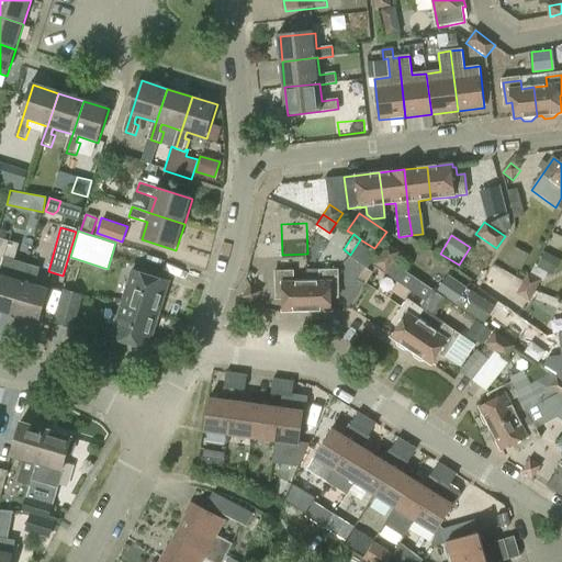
[(19,244),(0,238),(0,270),(10,273),(19,244)]
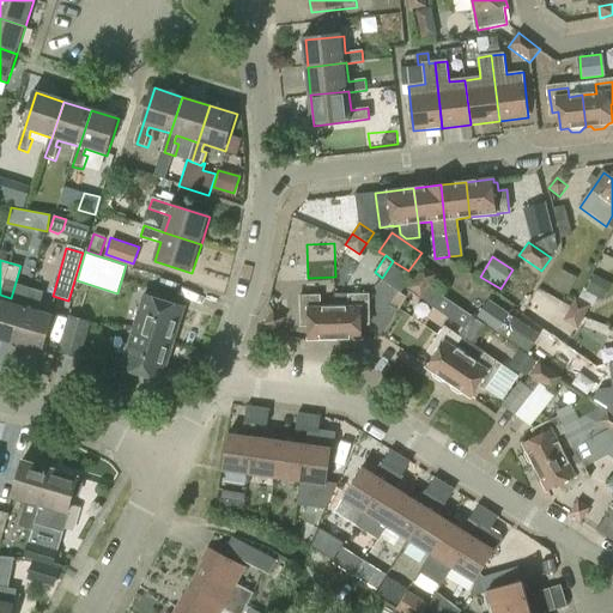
[(424,267),(416,277),(408,287),(429,303),(436,292),(428,286),(436,275),(424,267)]
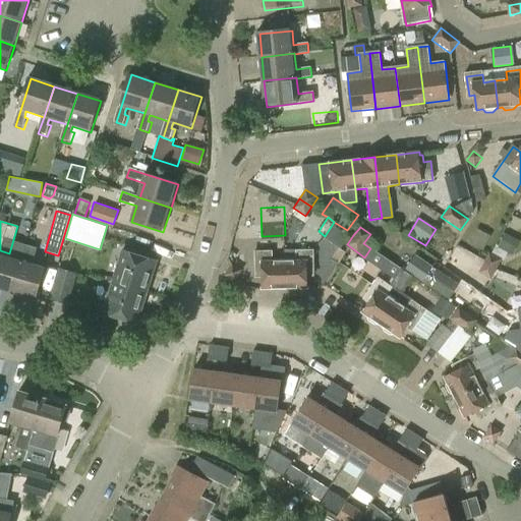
[(488,239),(474,232),(468,243),(482,251),(488,239)]
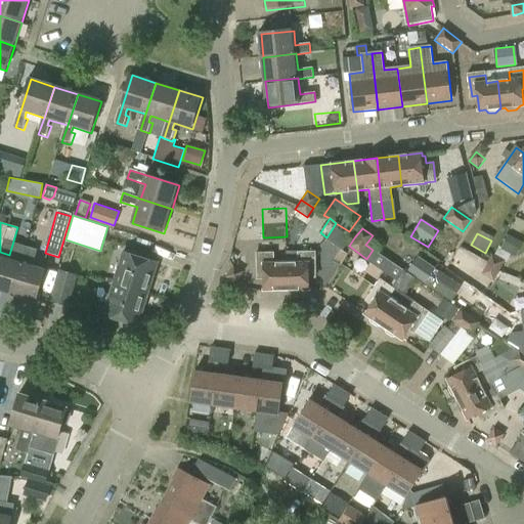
[(507,235),(499,250),(510,255),(511,255),(518,242),(507,235)]
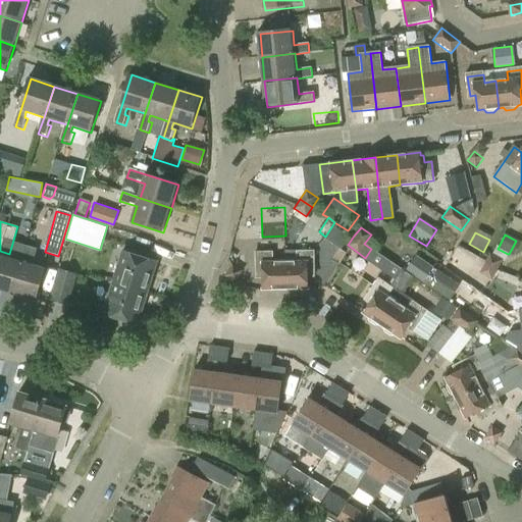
[(25,246),(20,262),(11,294),(38,302),(47,270),(30,265),(35,248),(25,246)]
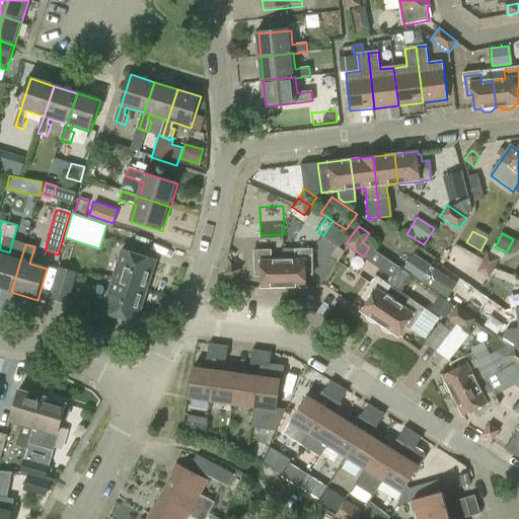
[(282,287),(284,287),(283,252),(283,244),(271,244),(271,252),(254,253),(254,258),(254,273),(262,273),(262,288),(268,287),(271,290),(279,290),(282,287)]
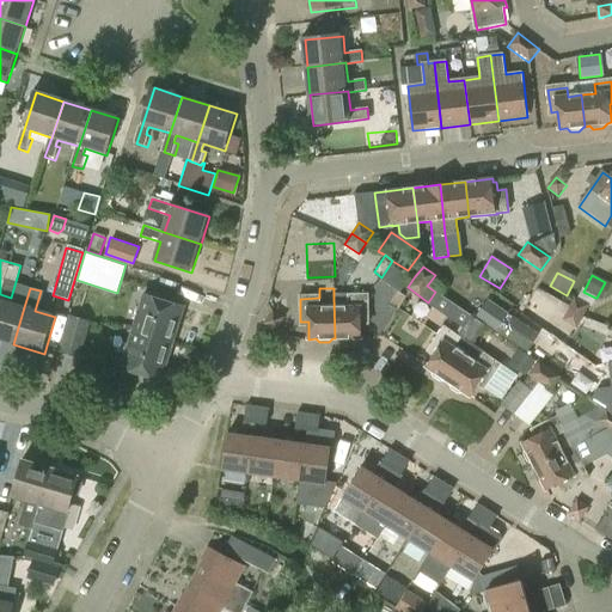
[(581,291),(576,299),(588,306),(589,306),(595,298),(583,292),(581,291)]
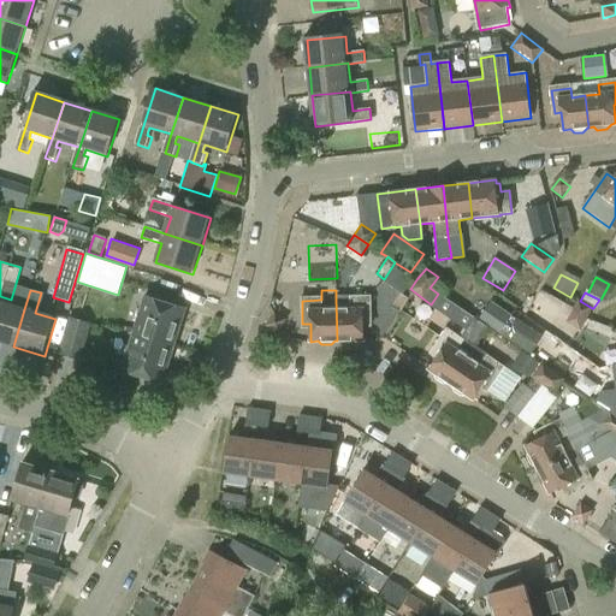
[(438,294),(431,304),(430,306),(466,330),(473,318),(438,294)]
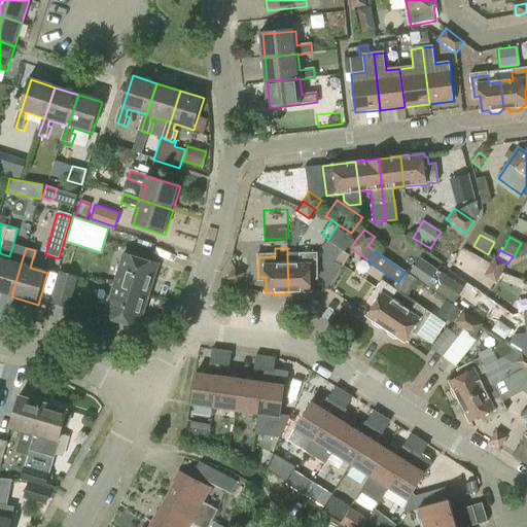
[(127,254),(116,286),(149,296),(160,266),(127,254)]
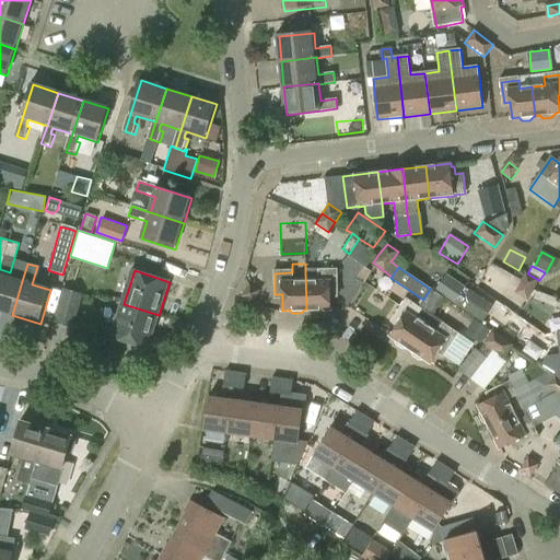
[(335,271),(316,271),(305,272),(306,310),(308,310),(315,313),(322,313),(324,310),(331,310),(330,292),(337,292),(337,279),(335,279),(335,271)]
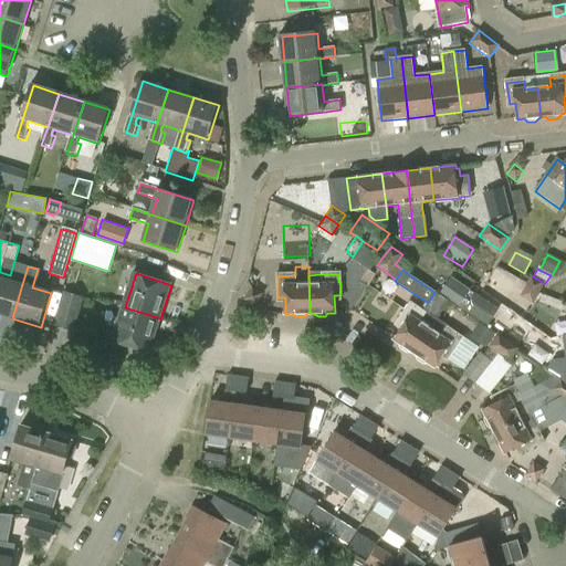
[(531,275),(519,296),(533,304),(544,283),(533,276),(531,275)]
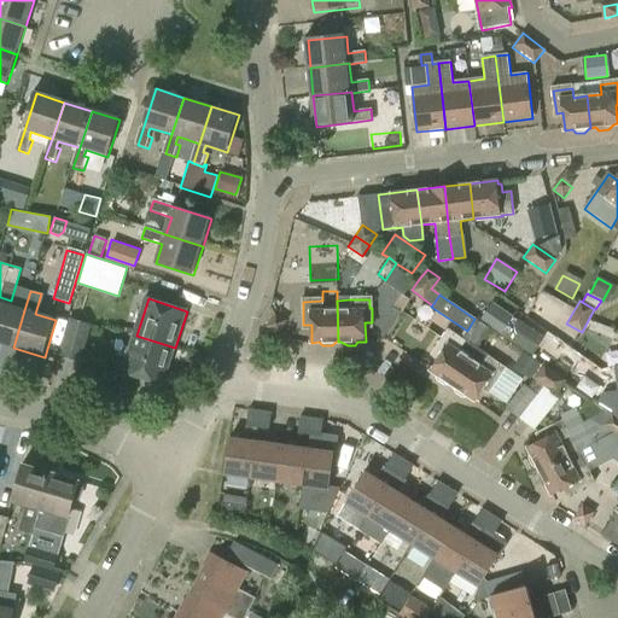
[(0,343),(13,348),(24,310),(0,303),(0,343)]
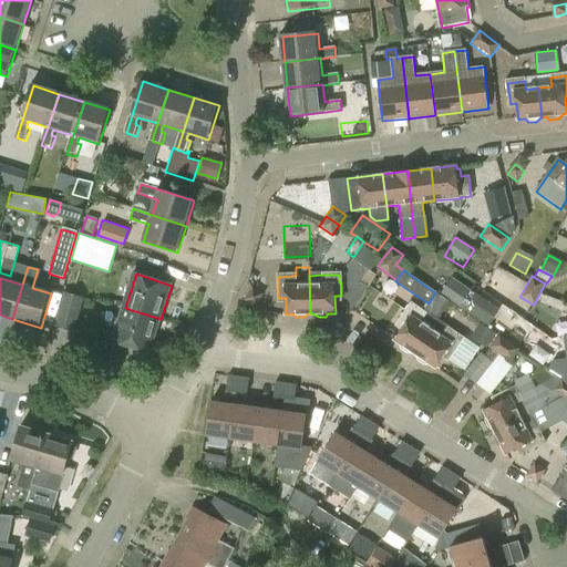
[(459,307),(470,291),(452,278),(441,294),(459,307)]
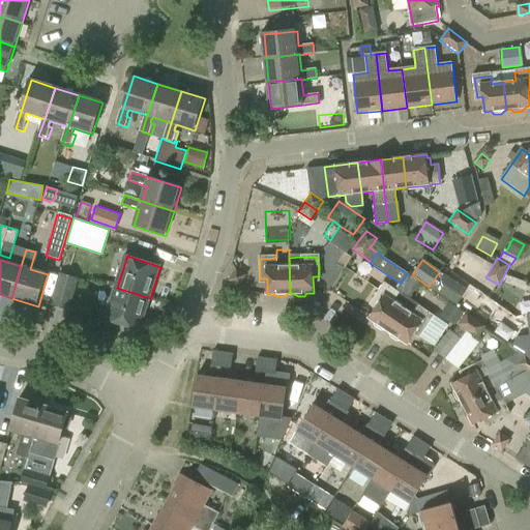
[(246,275),(236,270),(229,282),(239,287),(246,275)]
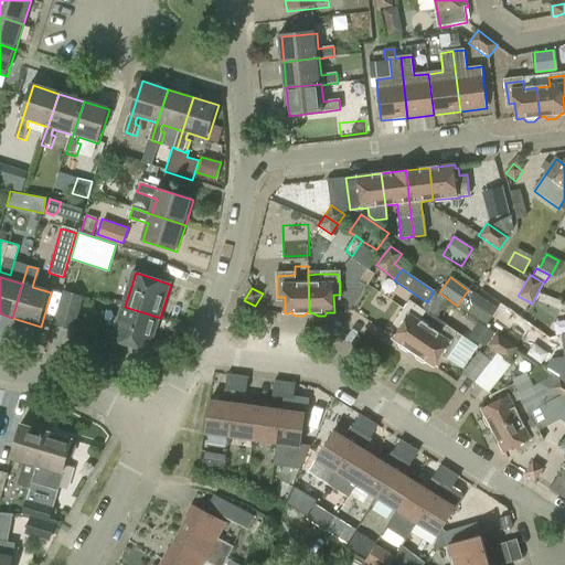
[(75,330),(81,312),(86,296),(71,291),(68,290),(57,324),(75,330)]
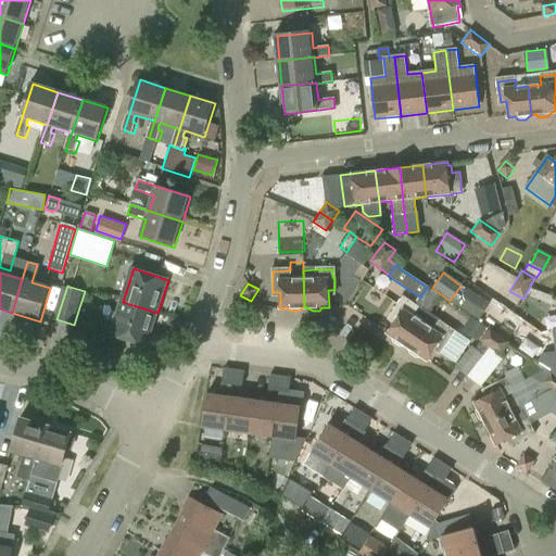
[(406,346),(428,313),(440,295),(427,287),(415,306),(403,299),(392,316),(397,319),(388,335),(394,338),(394,342),(401,346),(405,345),(406,346)]
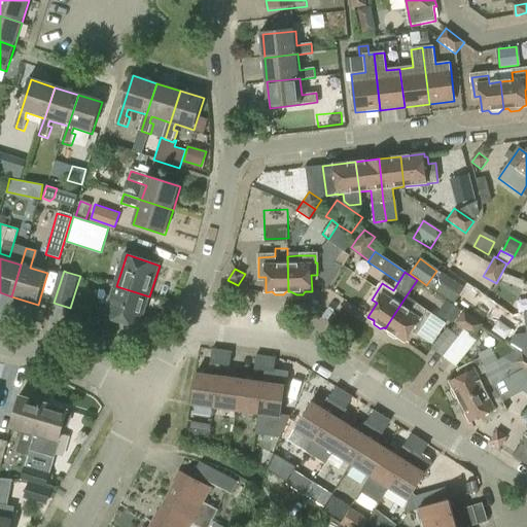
[(464,287),(442,272),(430,288),(454,304),(464,287)]
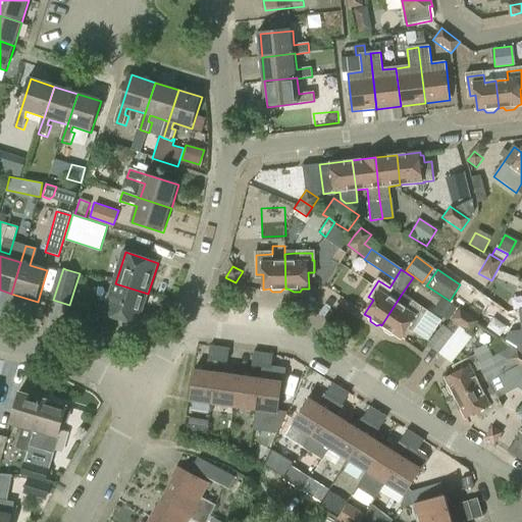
[(138,326),(148,294),(115,283),(105,315),(138,326)]
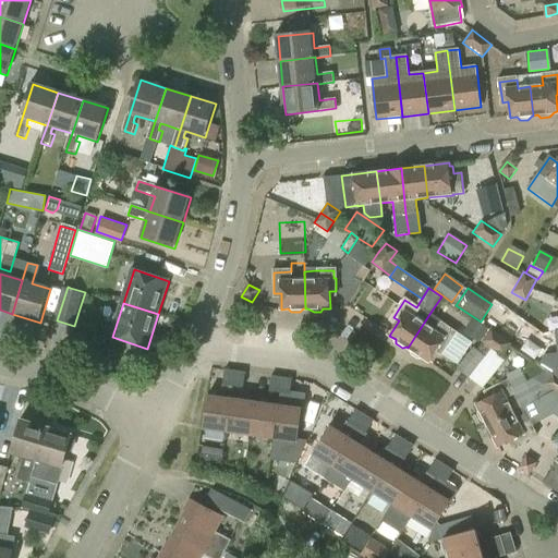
[(441,322),(429,314),(408,348),(412,350),(412,355),(419,360),(423,359),(428,363),(439,348),(444,351),(456,334),(440,324),(441,322)]
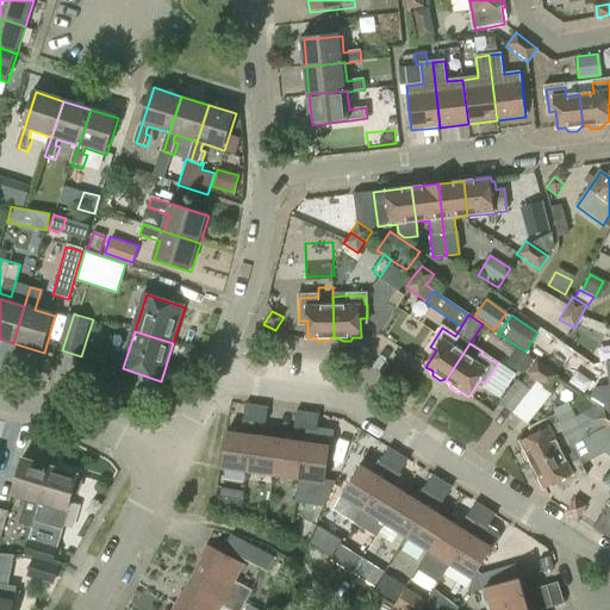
[(533,360),(517,349),(508,363),(523,374),(533,360)]
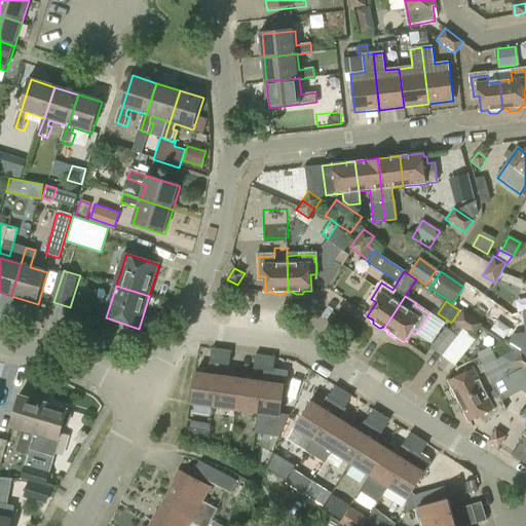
[(445,327),(429,347),(455,366),(476,339),(473,336),(481,325),(462,310),(448,330),(445,327)]
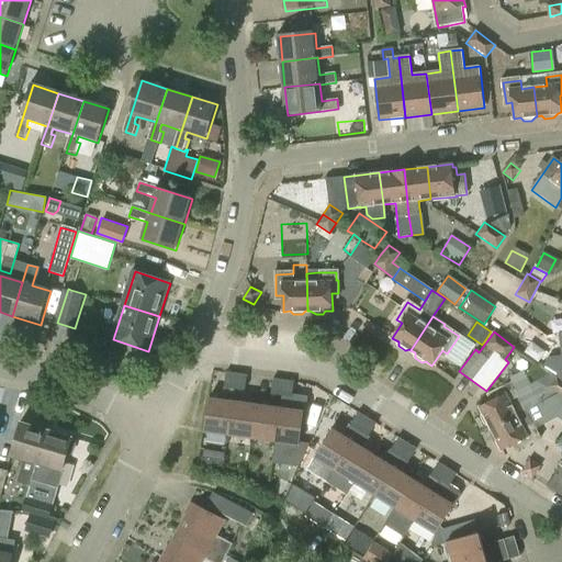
[(554,378),(535,364),(527,374),(538,382),(547,388),(554,378)]
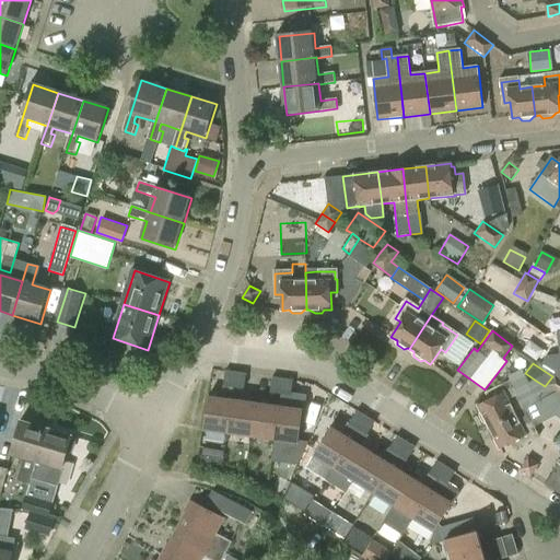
[(223,386),(233,387),(235,373),(224,372),(223,386)]
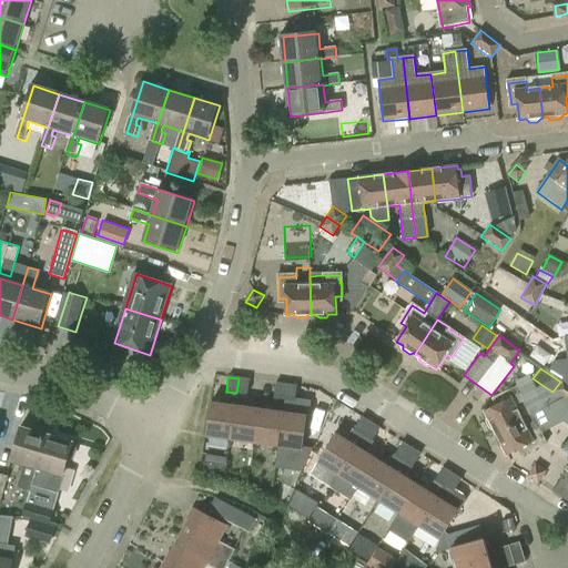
[(247,394),(250,379),(239,378),(236,393),(247,394)]
